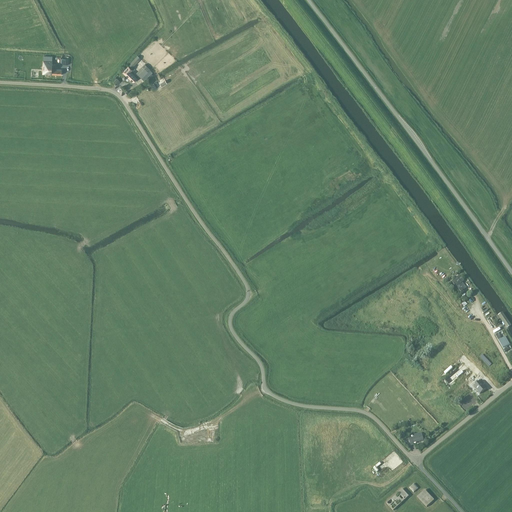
[(42,74),(61,75),(61,70),(56,70),(56,67),(52,67),(52,56),(43,56),(42,74)]
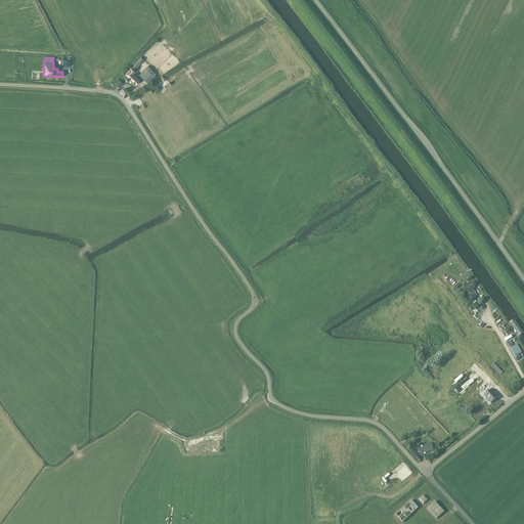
[(140,58),(137,60),(129,70),(125,74),(133,82),(132,84),(134,86),(136,85),(140,80),(132,73),(140,63),(142,61),(140,58)]
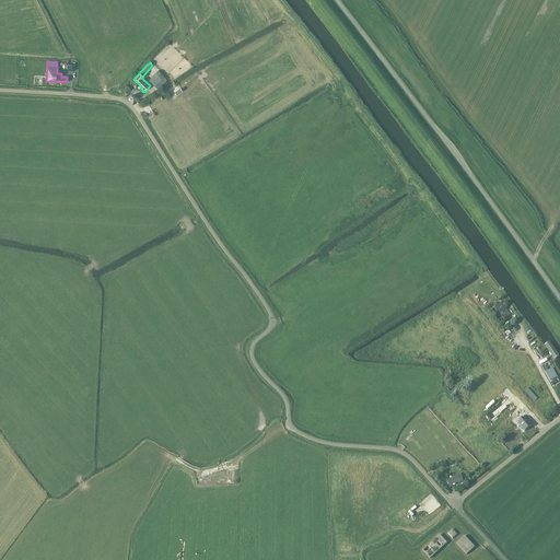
[(149,80),(154,86),(162,79),(155,73),(149,80)]
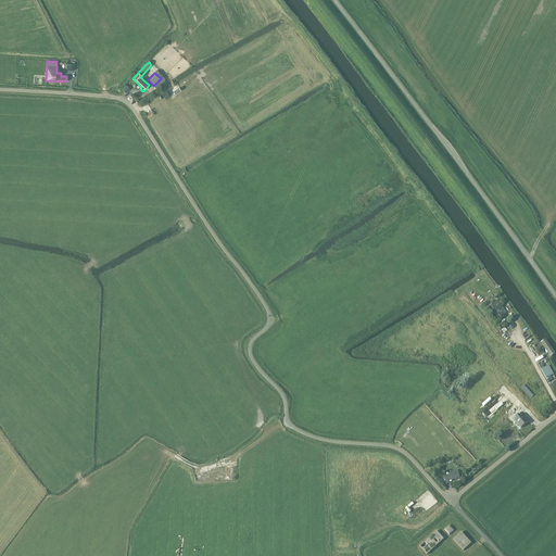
[(493,303),(490,305),(491,307),(493,311),(494,310),(496,312),(501,317),(505,315),(504,314),(505,314),(503,310),(502,307),(504,305),(500,299),(493,303)]
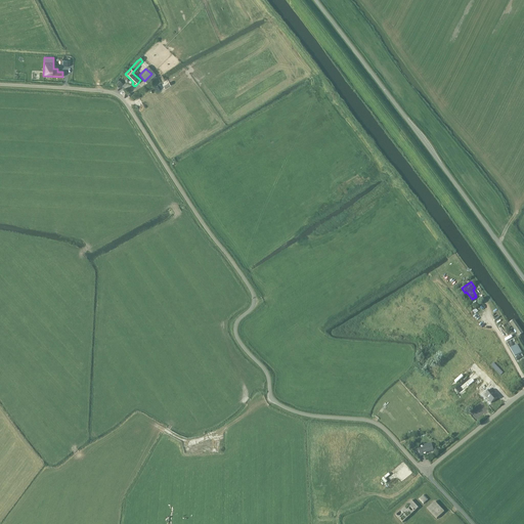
[(523,334),(514,320),(508,324),(516,338),(523,334)]
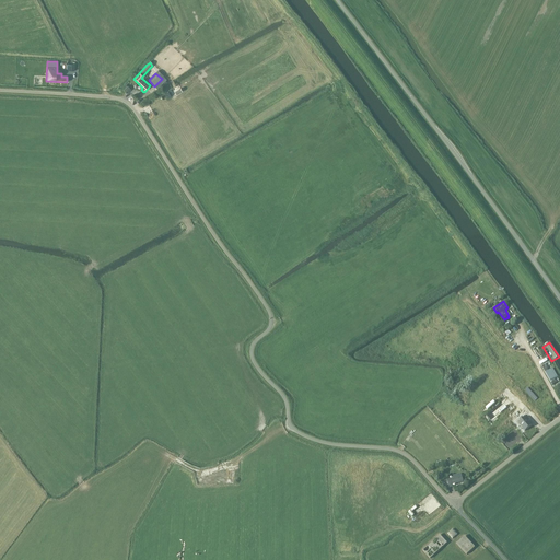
[(517,423),(524,432),(531,426),(524,418),(522,416),(518,419),(520,421),(517,423)]
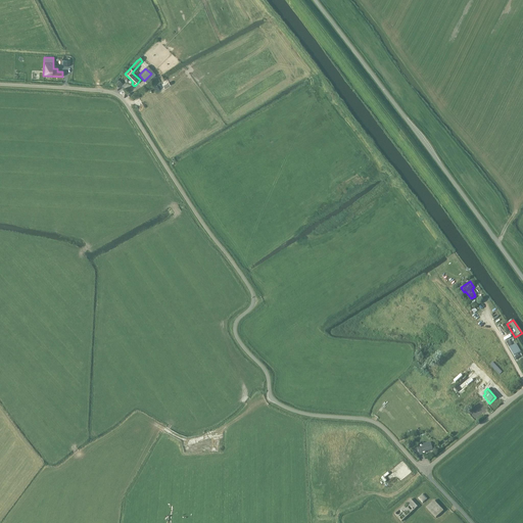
[(413,441),(408,443),(409,445),(411,449),(417,447),(416,446),(418,445),(416,442),(414,443),(413,441)]
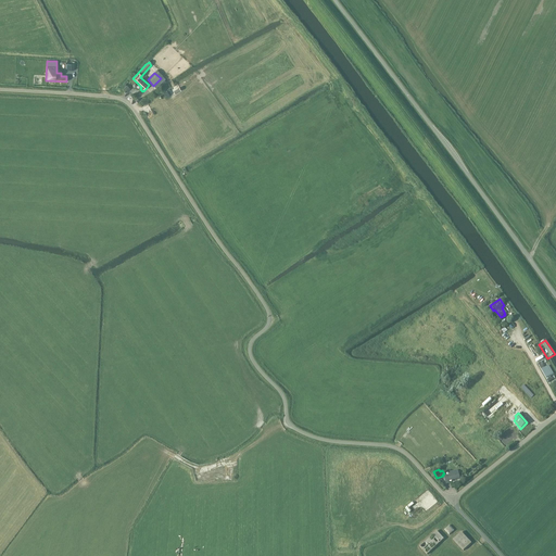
[(449,482),(459,479),(457,470),(450,472),(450,475),(443,477),(445,483),(449,483),(449,482)]
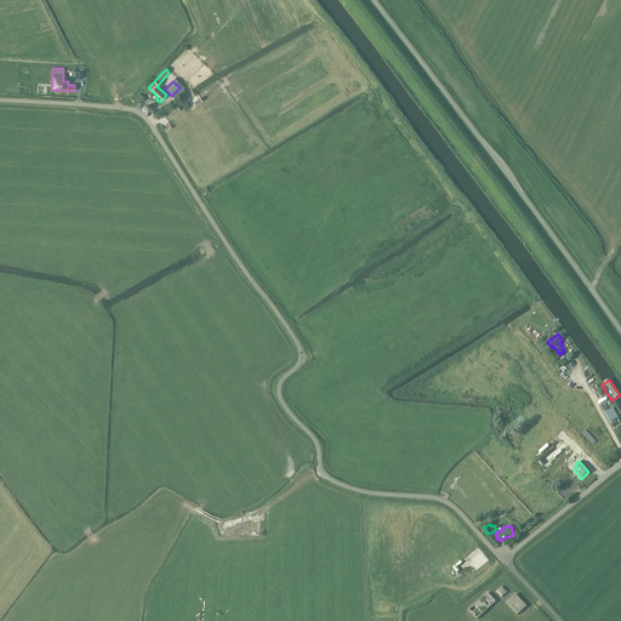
[(506,594),(500,588),(495,593),(500,599),(506,594)]
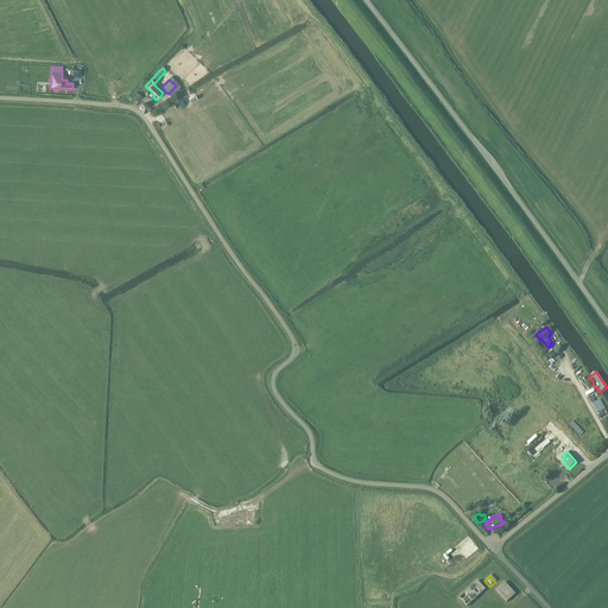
[(483,593),(476,584),(461,597),(467,606),(483,593)]
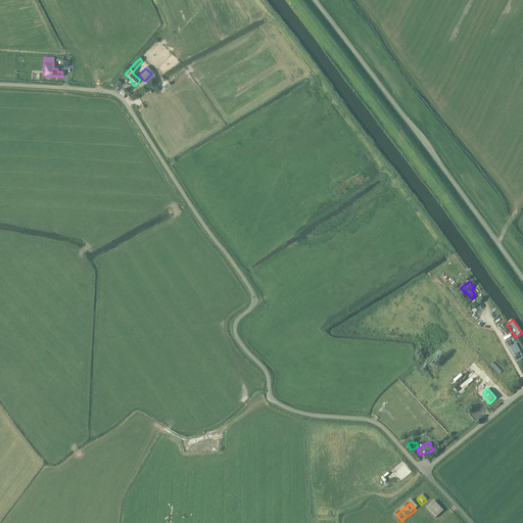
[(442,514),(434,505),(428,510),(436,520),(442,514)]
